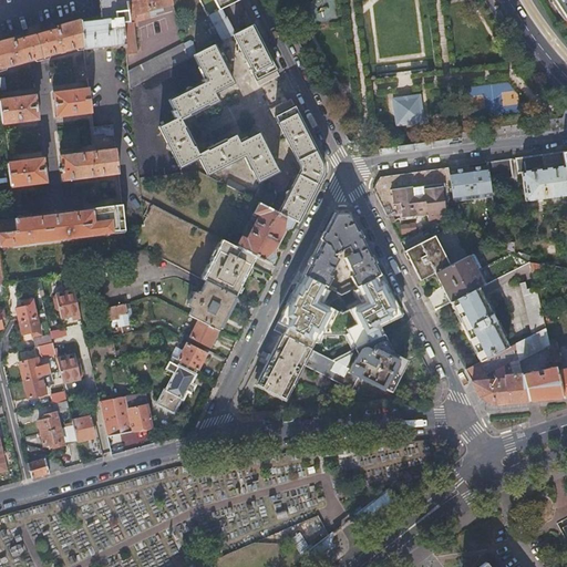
[(127,16),(125,0),(96,0),(99,14),(100,19),(79,22),(82,47),(82,49),(92,48),(121,44),(122,48),(124,48),(122,23),(129,22),(127,16)]
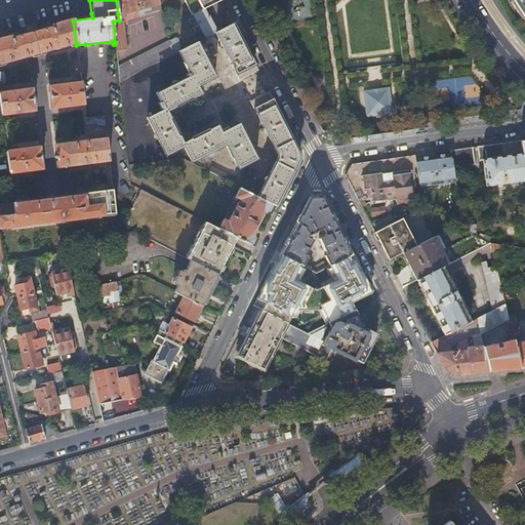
[(157,0),(116,0),(118,14),(136,9),(137,14),(144,13),(144,11),(150,10),(149,6),(159,4),(157,0)]
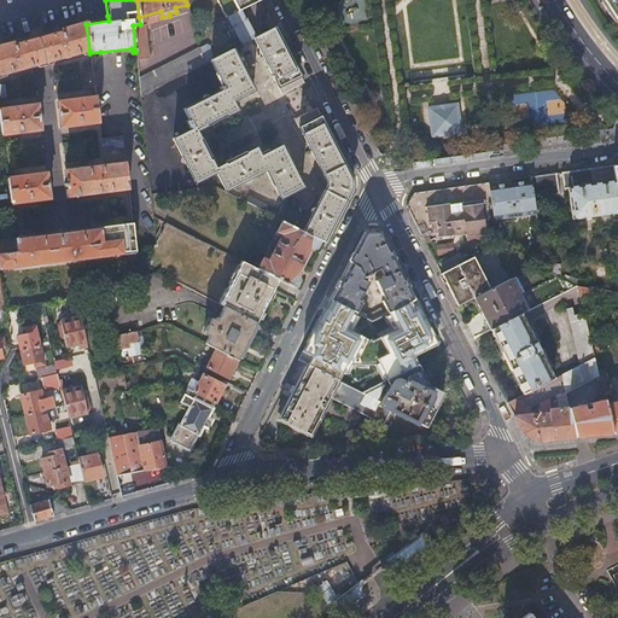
[(215,0),(225,17),(227,17),(240,10),(260,0),(215,0)]
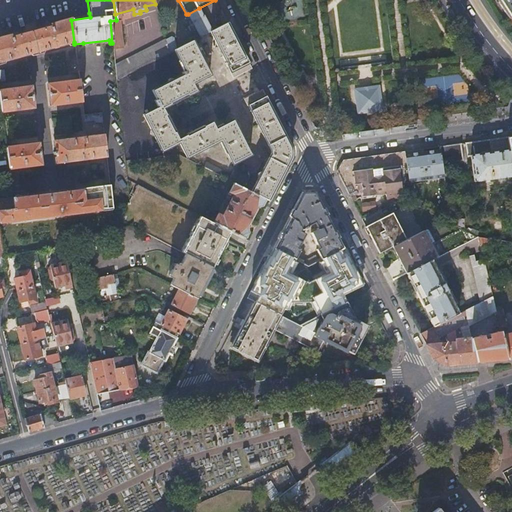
[(511,0),(494,0),(506,16),(508,18),(511,15),(511,0)]
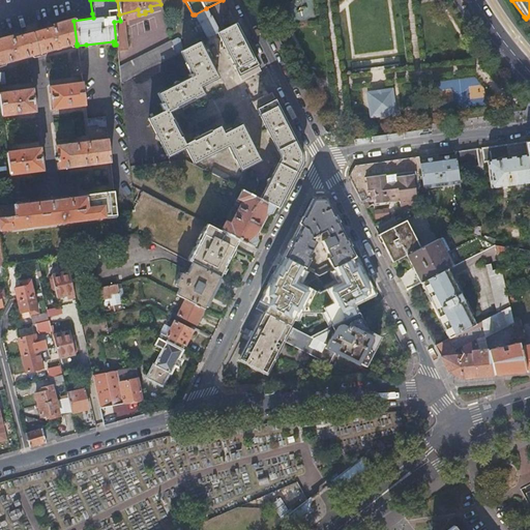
[(206,8),(195,15),(207,37),(216,32),(217,32),(206,8)]
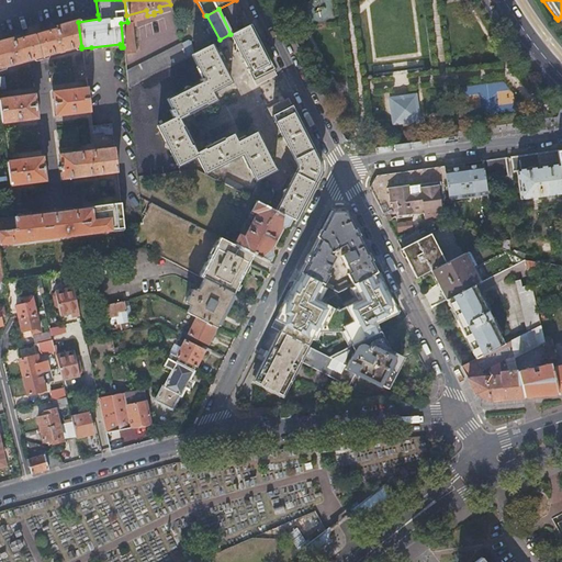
[(76,48),(81,46),(78,22),(78,20),(54,26),(54,27),(48,29),(47,30),(20,37),(18,36),(13,38),(13,37),(0,41),(0,67),(4,67),(6,66),(75,47),(76,48)]
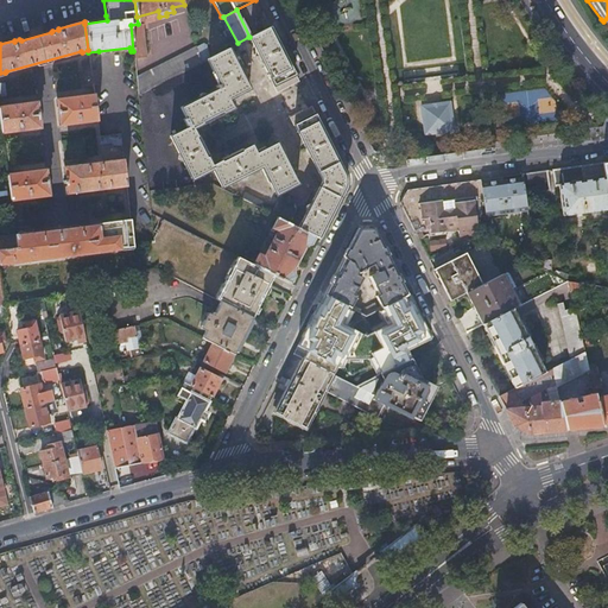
[(141,24),(138,24),(131,25),(133,51),(133,57),(145,56),(141,24)]
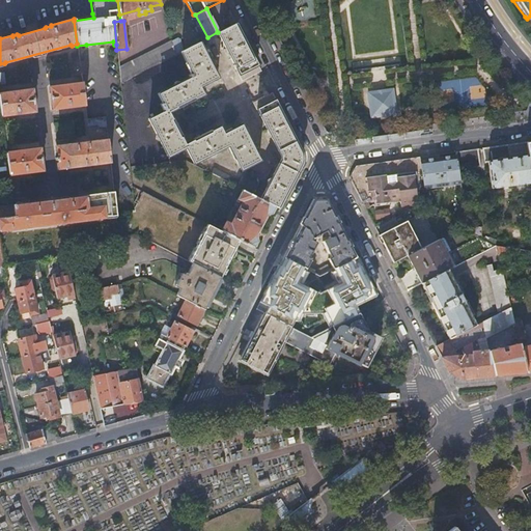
[(241,80),(259,71),(257,65),(235,23),(218,32),(217,32),(225,49),(223,50),(225,55),(228,54),(239,75),(241,80)]
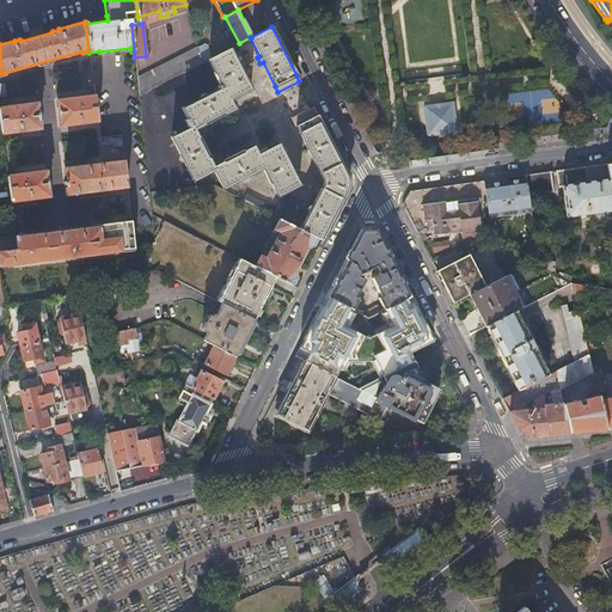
[(197,48),(201,62),(207,60),(209,59),(206,46),(202,44),(197,48)]
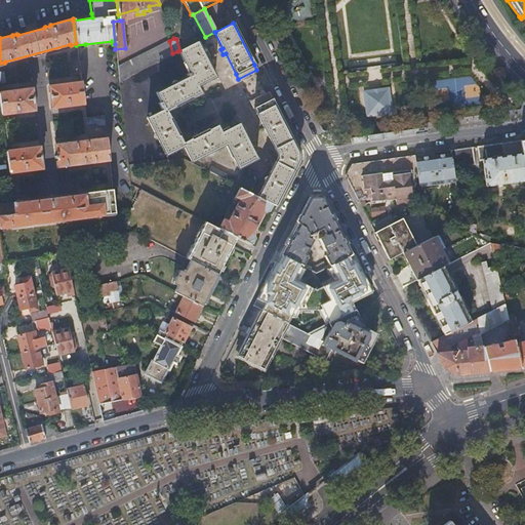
[(117,68),(119,81),(172,53),(169,41),(117,68)]
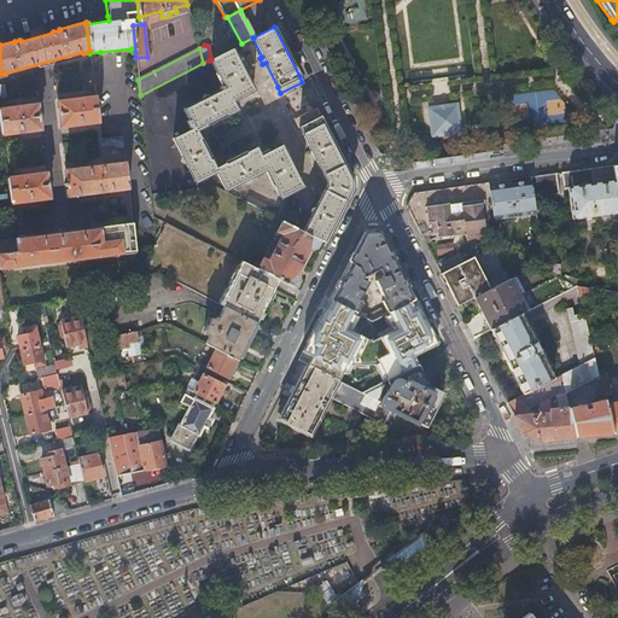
[(211,59),(209,60),(222,86),(220,87),(221,91),(208,97),(203,95),(200,99),(200,100),(185,109),(190,120),(186,122),(190,129),(173,139),(182,157),(181,158),(181,162),(185,164),(186,163),(194,182),(215,172),(225,190),(243,181),(248,182),(249,179),(249,178),(266,169),(279,198),(302,186),(280,145),(258,156),(255,147),(214,168),(196,130),(235,110),(232,100),(252,91),(231,50),(211,59)]
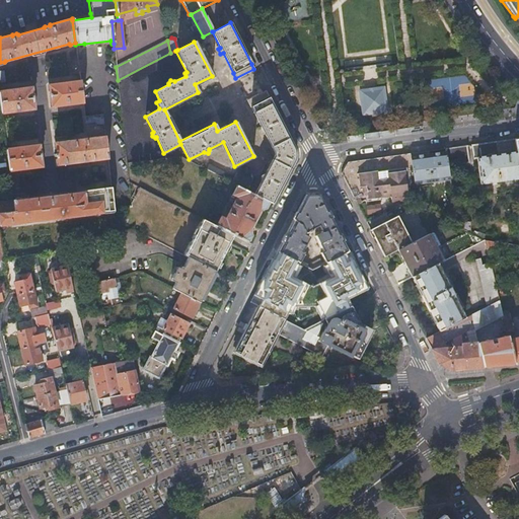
[(83,102),(80,81),(48,84),(49,90),(48,91),(49,99),(50,99),(51,106),(83,102)]
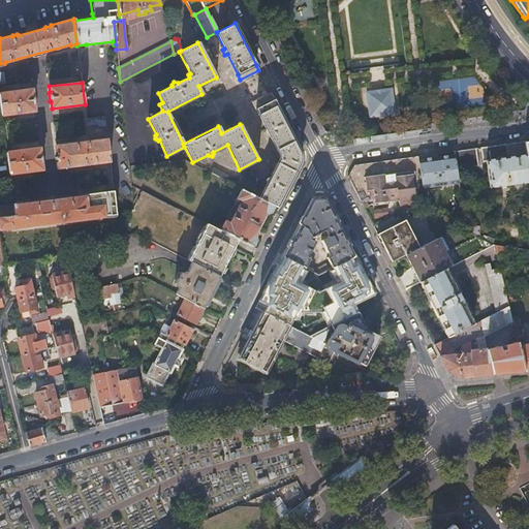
[(31,88),(0,91),(0,110),(1,115),(34,111),(33,104),(34,103),(32,95),(31,88)]
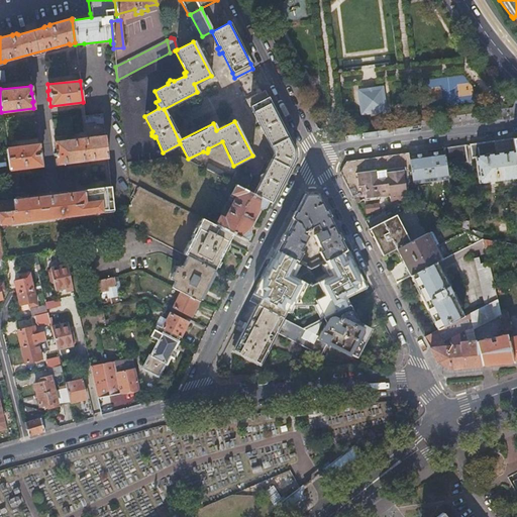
[(358,91),(360,106),(362,113),(384,110),(383,102),(381,88),(358,91)]
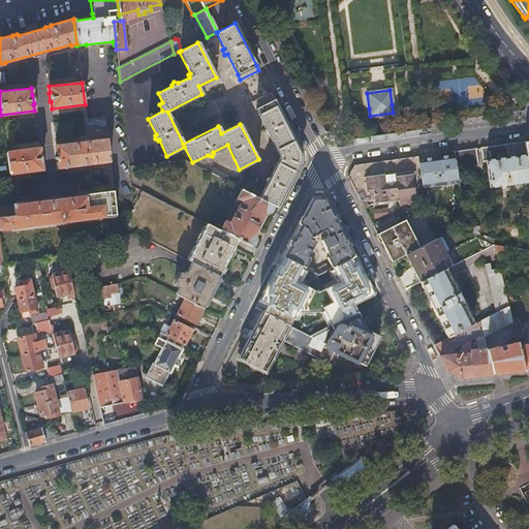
[(273,206),(277,208),(300,164),(300,150),(271,93),(252,102),(266,128),(265,129),(265,132),(268,134),(269,134),(278,154),(279,159),(270,178),(266,176),(255,196),(273,206)]
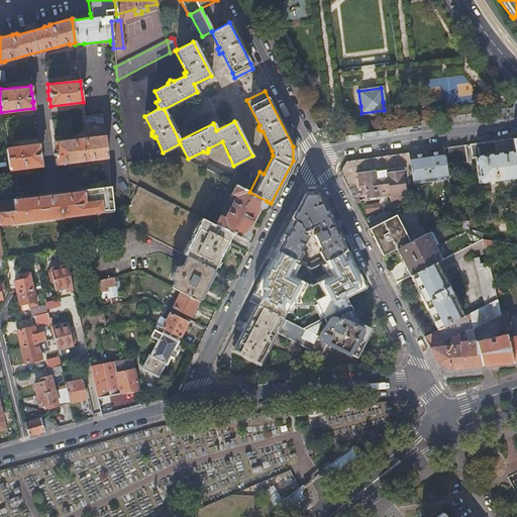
[(102,113),(84,115),(85,121),(95,120),(95,118),(102,117),(102,113)]
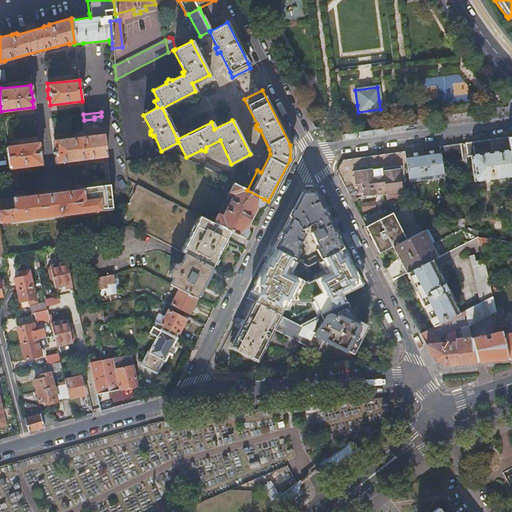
[(71,133),(69,115),(51,117),(53,135),(71,133)]
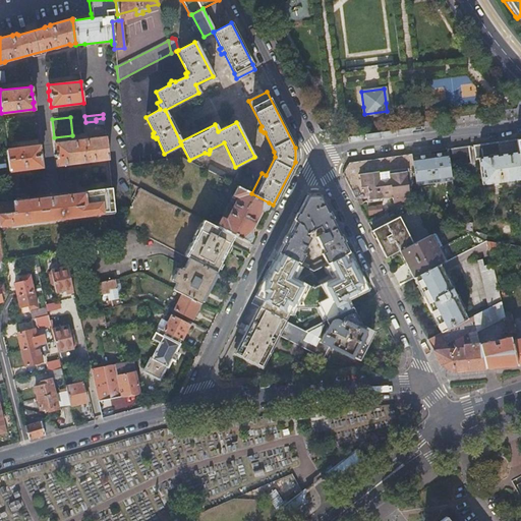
[(57,165),(108,159),(106,137),(96,138),(94,137),(92,136),(91,138),(69,141),(68,140),(66,139),(64,141),(54,142),(55,150),(54,150),(55,153),(53,153),(53,157),(55,156),(55,158),(56,158),(57,165)]
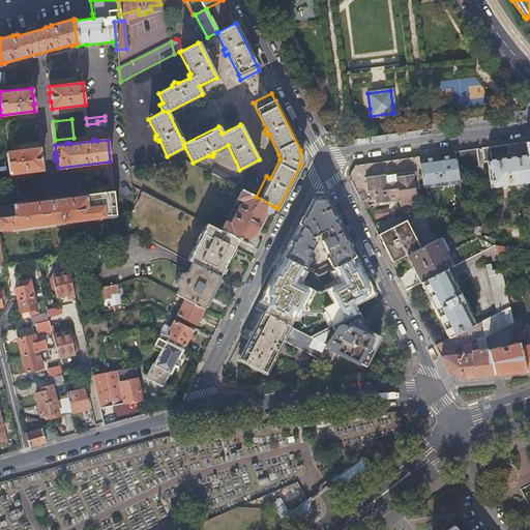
[(491,187),(529,181),(529,179),(529,174),(525,141),(481,147),(483,162),(487,160),(491,187)]
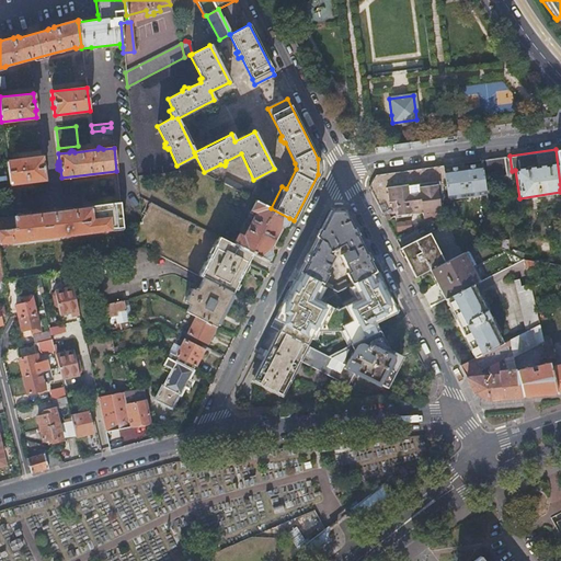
[(6,160),(7,164),(9,184),(44,180),(43,172),(44,172),(43,162),(42,163),(41,156),(6,160)]
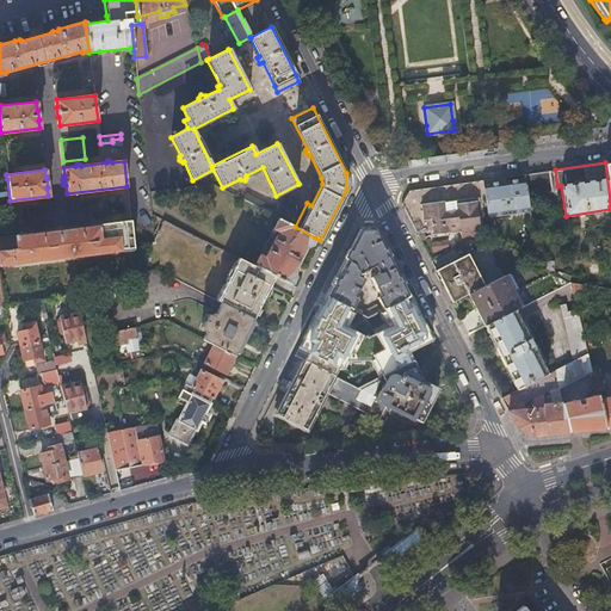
[(524,173),(526,195),(553,191),(550,170),(524,173)]
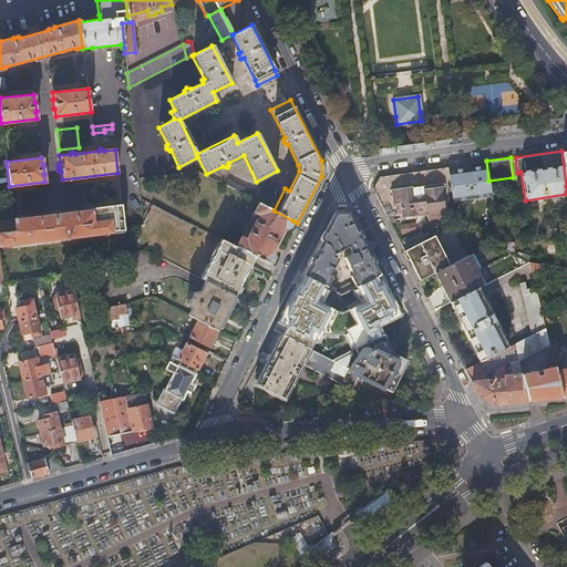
[(453,200),(491,195),(488,181),(486,161),(447,166),(450,183),(453,200)]
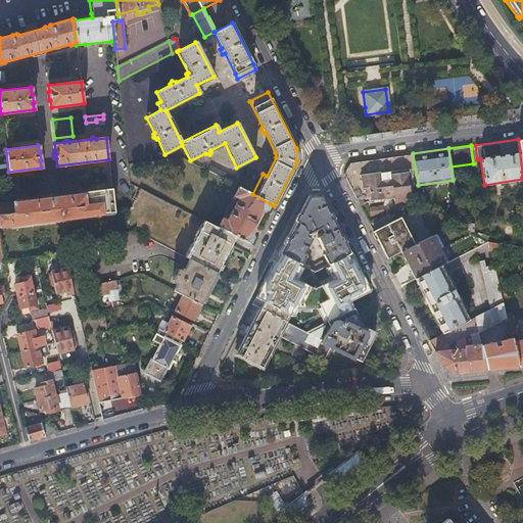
[(343,174),(358,200),(362,198),(365,202),(370,199),(371,201),(393,197),(394,202),(412,200),(408,170),(415,169),(413,153),(349,161),(343,174)]
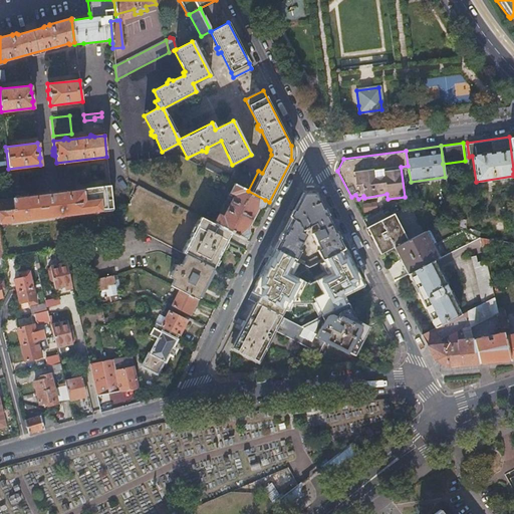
[(207,163),(204,169),(228,181),(231,175),(207,163)]
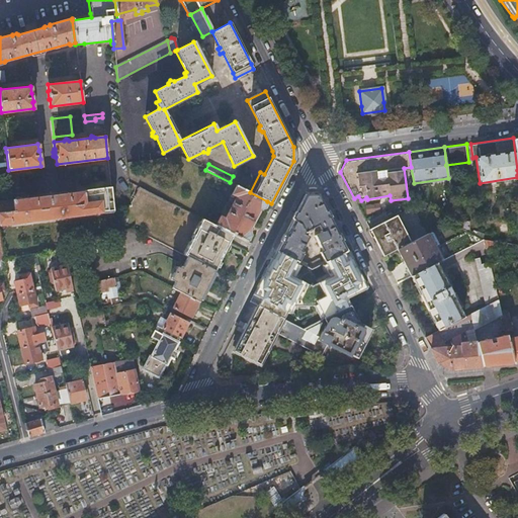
[(231,182),(236,185),(245,190),(250,180),(236,172),(231,182)]
